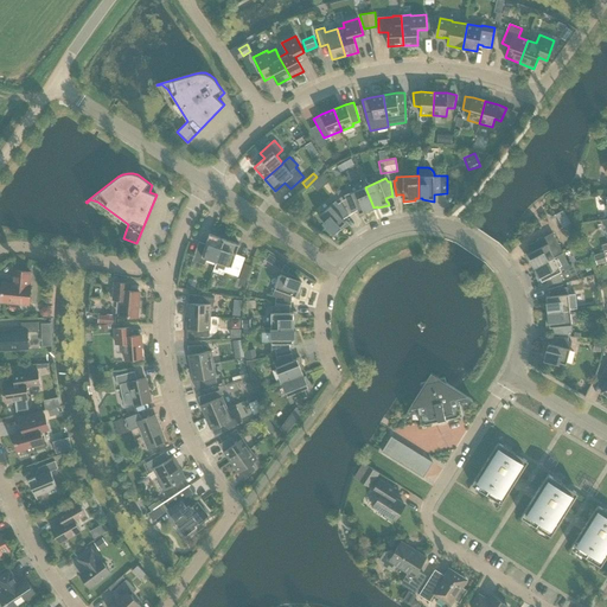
[(374,208),(365,187),(344,196),(345,199),(343,200),(351,213),(352,213),(351,211),(357,209),(359,212),(358,212),(360,216),(370,210),(370,209),(374,208)]
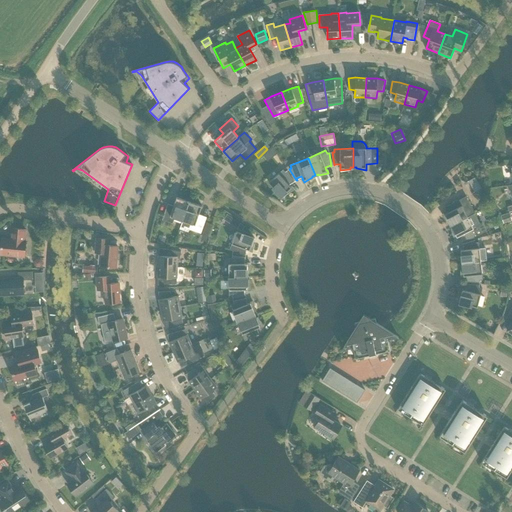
[(293,189),(291,187),(289,184),(293,181),(294,182),(294,181),(287,171),(285,172),(283,169),(269,182),(281,196),(284,194),(285,195),(293,189)]
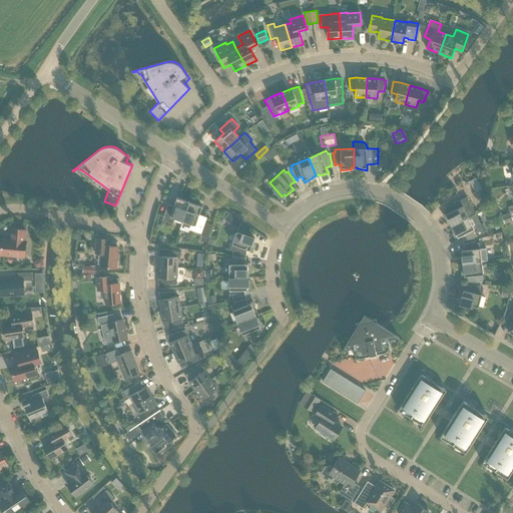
[(483,188),(476,177),(469,181),(475,192),(483,188)]
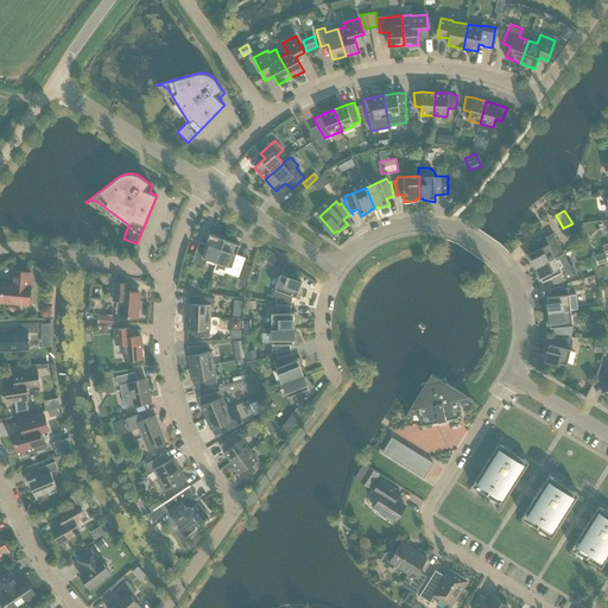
[(532,265),(533,265),(536,267),(555,258),(563,253),(553,233),(529,246),(532,253),(529,254),(525,255),(532,265)]
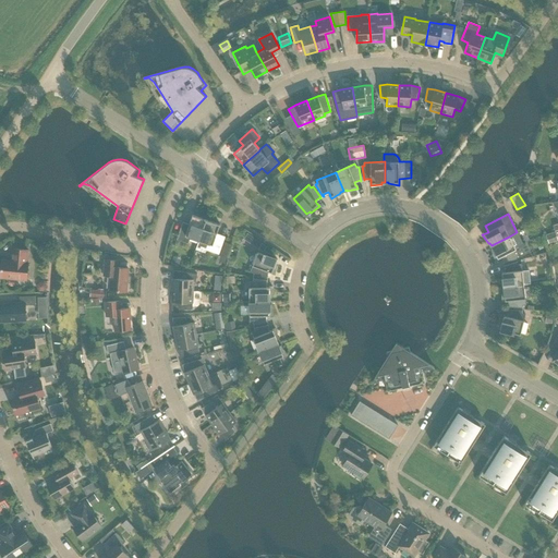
[(199,240),(206,220),(192,215),(189,226),(182,225),(177,240),(189,243),(190,238),(199,240)]
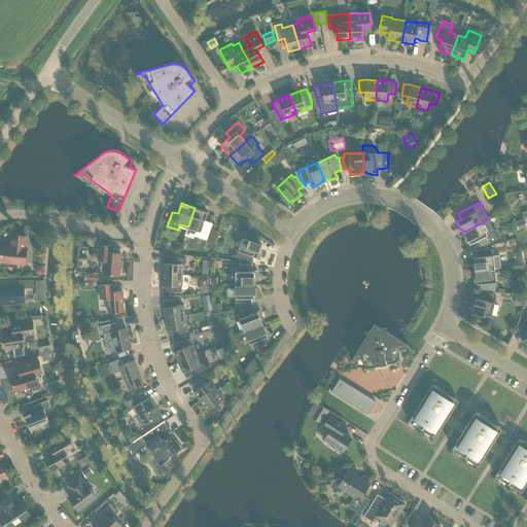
[(208,212),(200,209),(195,208),(188,226),(185,235),(194,238),(195,236),(207,240),(212,225),(204,222),(208,212)]
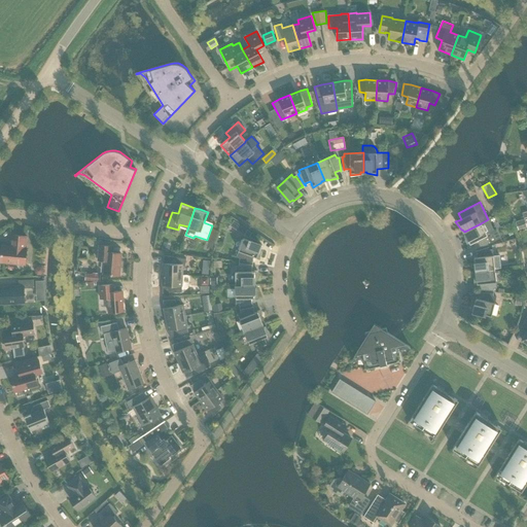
[(517,222),(519,231),(526,227),(526,226),(525,219),(517,222)]
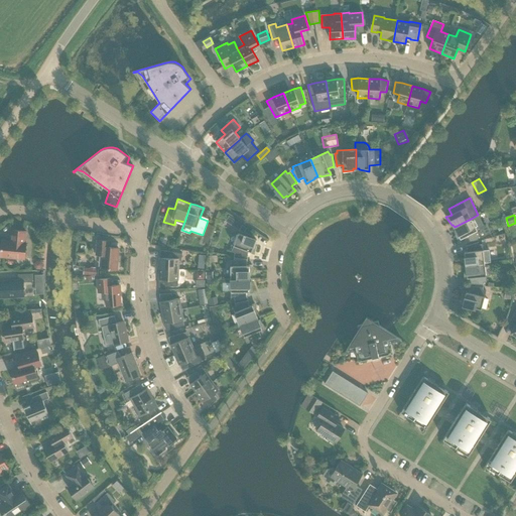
[(477,229),(471,219),(455,227),(456,230),(455,231),(458,240),(461,239),(464,237),(467,242),(465,243),(478,240),(477,237),(480,236),(481,238),(490,233),(486,225),(477,229)]
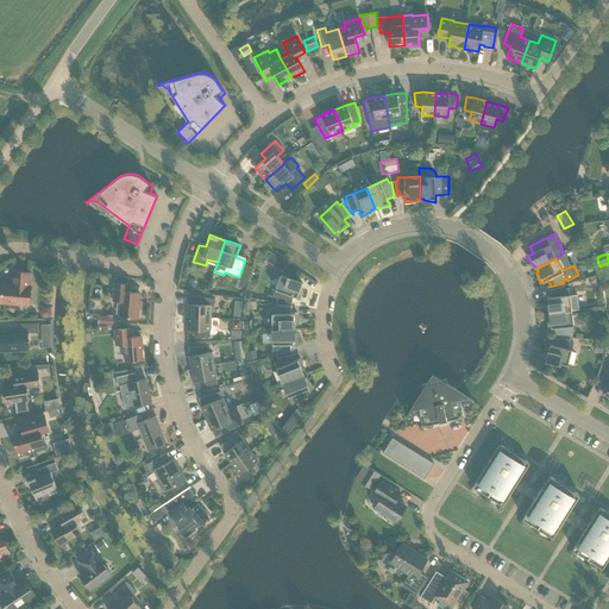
[(252,267),(245,265),(239,286),(245,288),(252,267)]
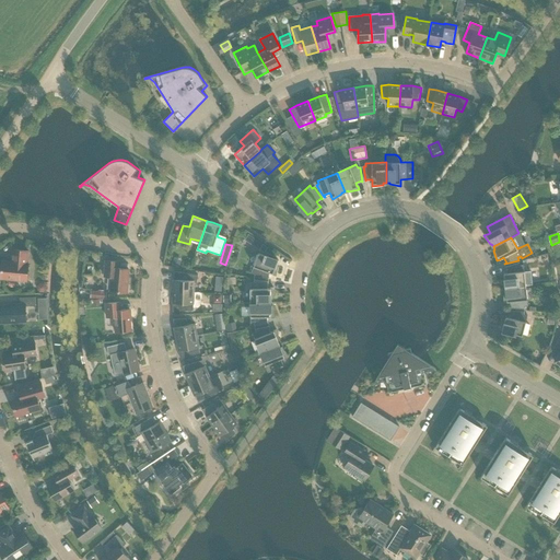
[(26,264),(27,251),(13,249),(12,263),(2,261),(1,271),(0,278),(26,280),(28,264),(26,264)]
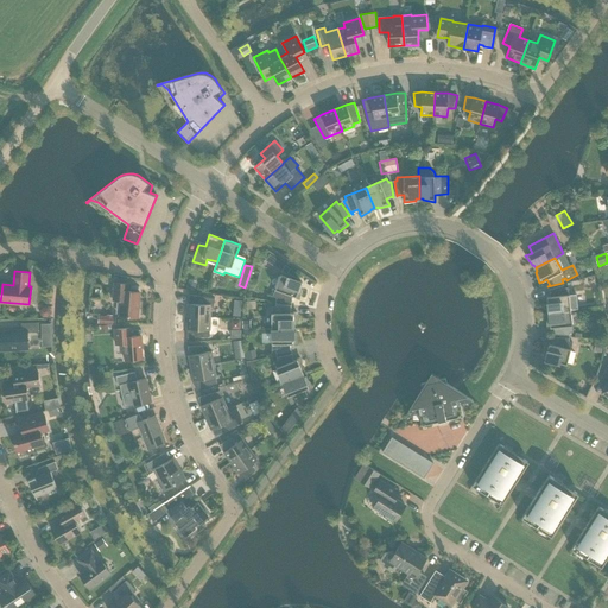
[(292,303),(290,302),(292,296),(296,297),(299,298),(302,286),(301,286),(302,282),(280,274),(273,296),(277,298),(277,301),(292,303)]
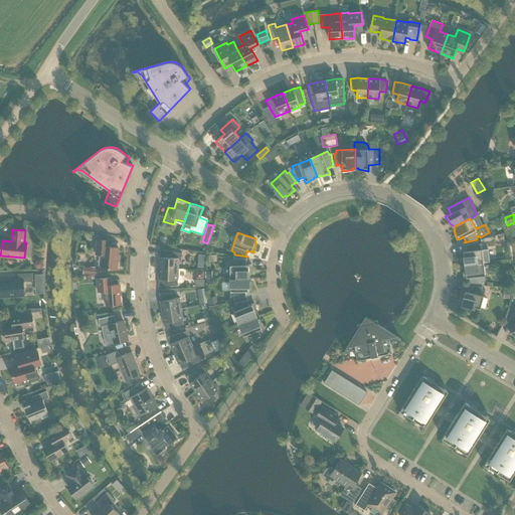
[(102,268),(117,269),(118,247),(108,246),(109,240),(97,239),(96,253),(103,254),(102,268)]
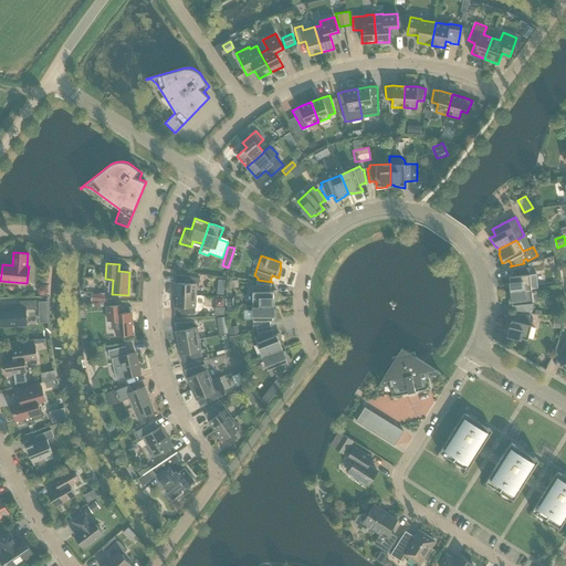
[(511,291),(532,289),(530,268),(525,268),(525,265),(511,270),(513,270),(513,276),(510,276),(506,276),(509,287),(511,287),(511,291)]
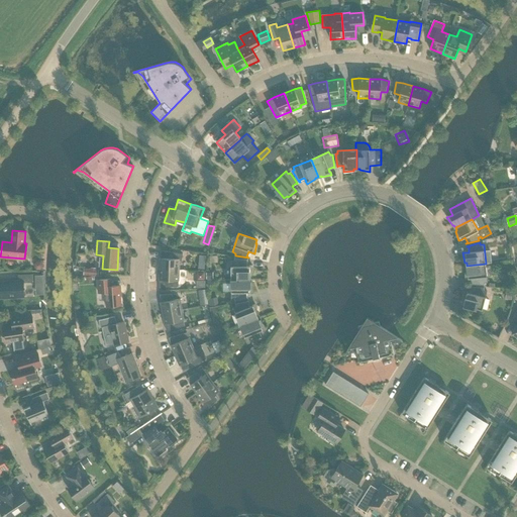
[(160,269),(179,270),(180,261),(182,261),(183,253),(161,250),(160,257),(160,269)]
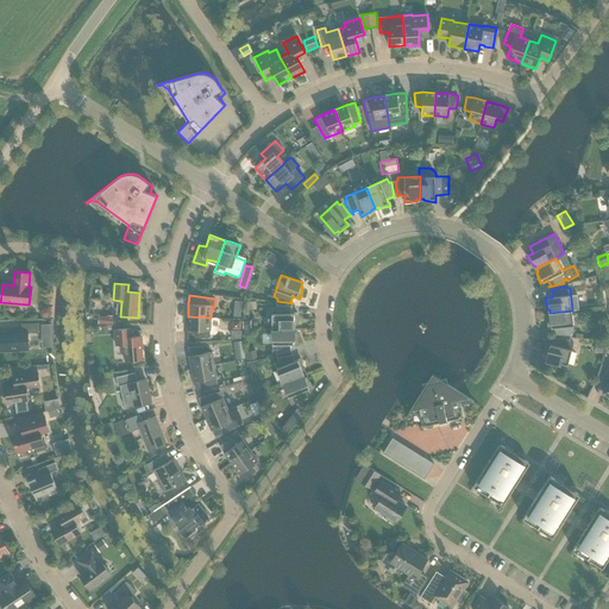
[(272,330),(295,328),(295,325),(296,325),(297,313),(294,313),(294,314),(290,314),(290,307),(292,307),(276,303),(276,307),(272,307),(272,330)]
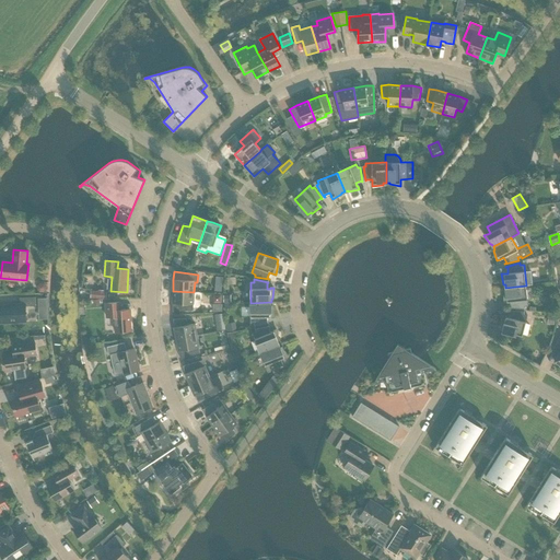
[(526,286),(505,288),(505,291),(504,291),(504,302),(508,302),(511,301),(512,307),(510,307),(524,310),(524,306),(528,306),(526,286)]
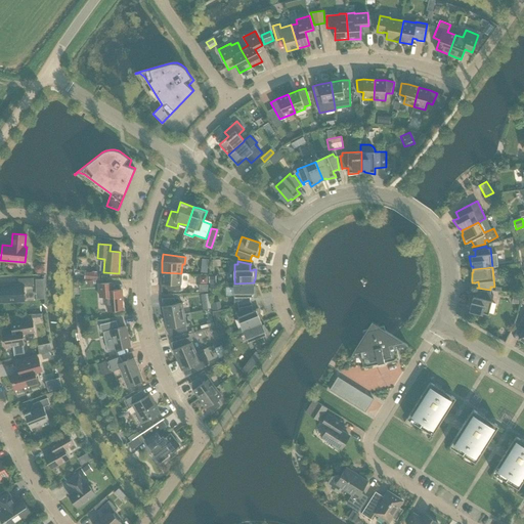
[(181,273),(162,272),(161,284),(162,292),(174,291),(174,285),(181,285),(181,273)]
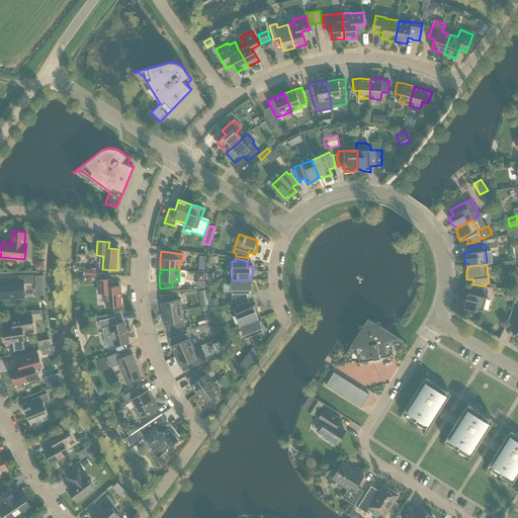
[(207,289),(207,286),(214,286),(214,272),(197,273),(198,289),(207,289)]
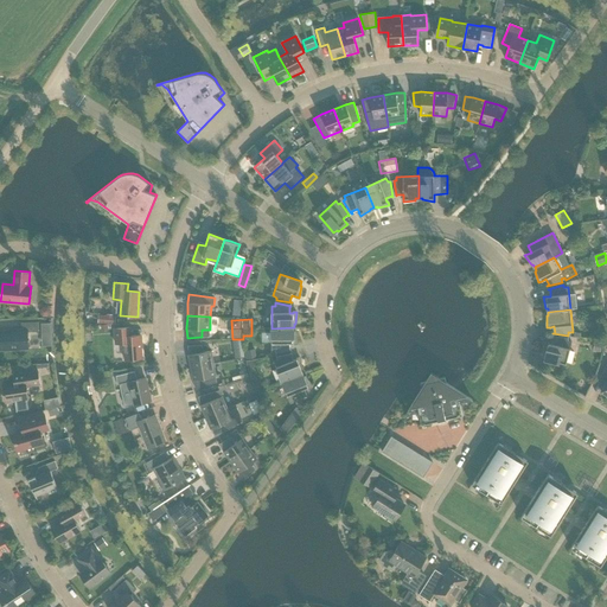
[(27,332),(39,331),(38,321),(20,323),(21,330),(0,330),(0,350),(27,349),(27,332)]
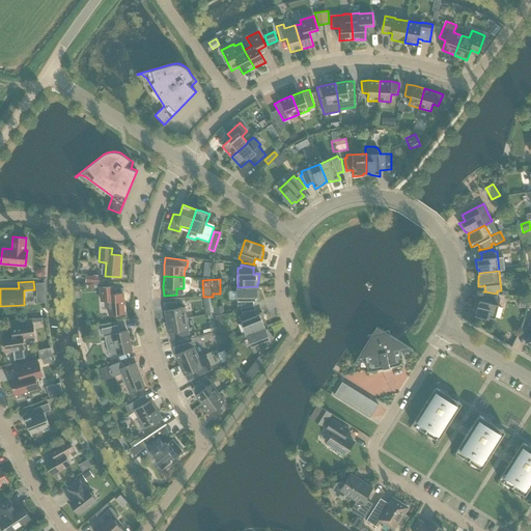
[(114,294),(113,286),(100,287),(101,301),(108,300),(109,314),(124,313),(122,294),(114,294)]
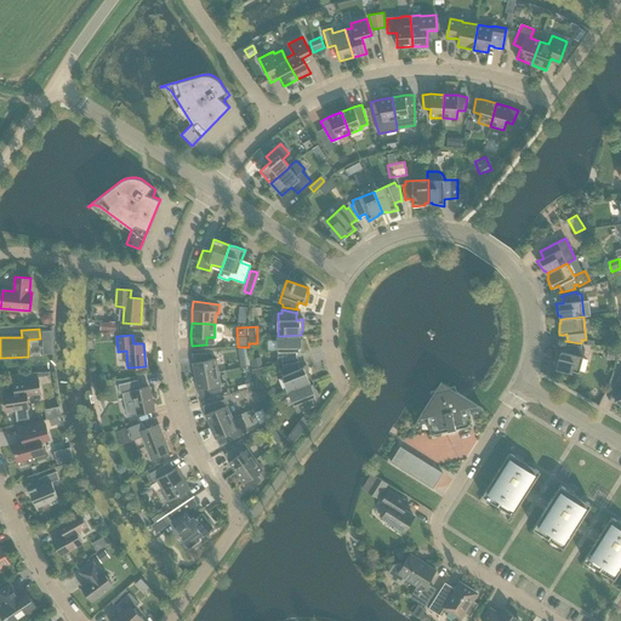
[(301,340),(301,335),(278,336),(278,359),(281,359),(283,362),(297,358),(296,358),(296,351),(300,351),(300,352),(303,352),(302,340),(301,340)]
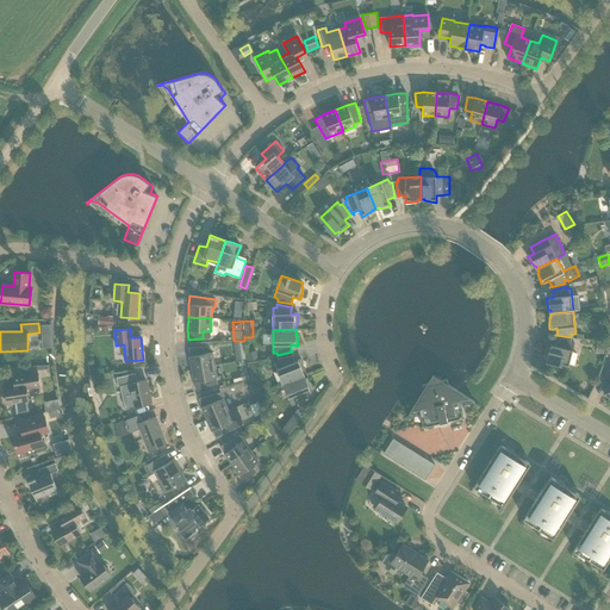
[(571,340),(555,338),(555,340),(556,340),(555,347),(552,346),(552,344),(548,344),(547,356),(548,356),(547,360),(568,366),(574,343),(571,342),(571,340)]
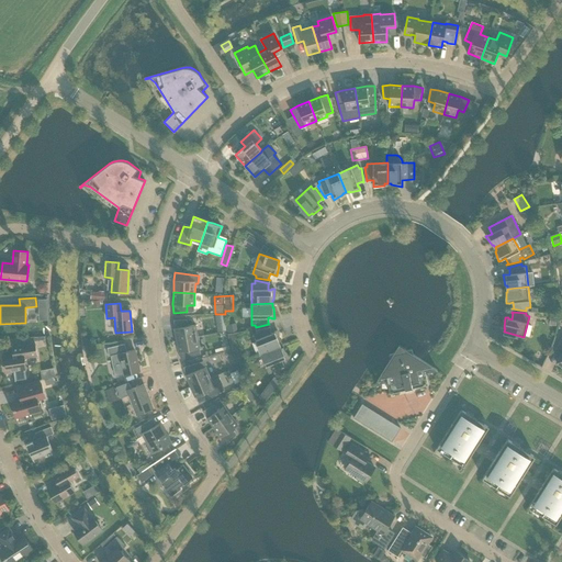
[(177,340),(198,336),(202,335),(200,325),(195,326),(195,325),(188,326),(187,319),(173,321),(175,328),(177,340)]
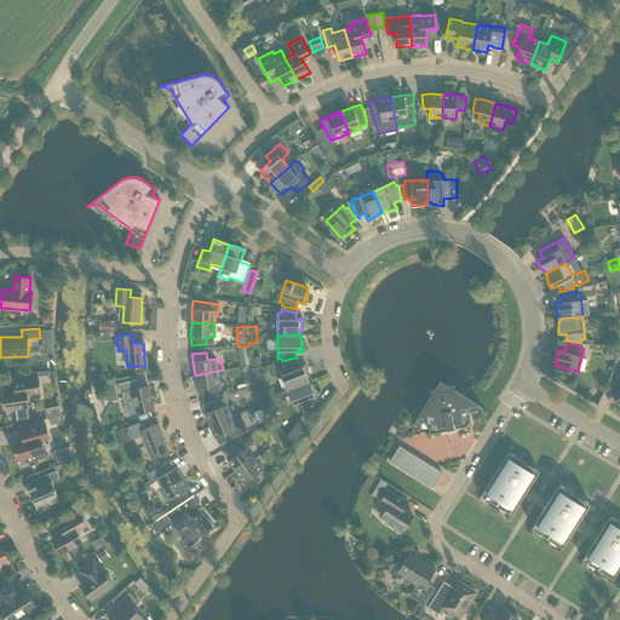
[(250,357),(251,366),(262,365),(260,355),(250,357)]
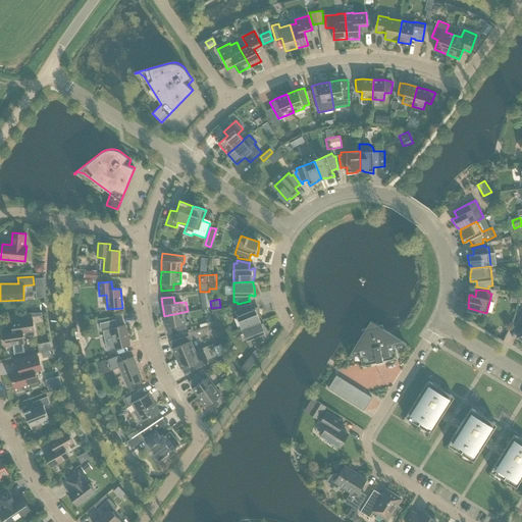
[(209,300),(201,301),(203,308),(210,307),(209,300)]
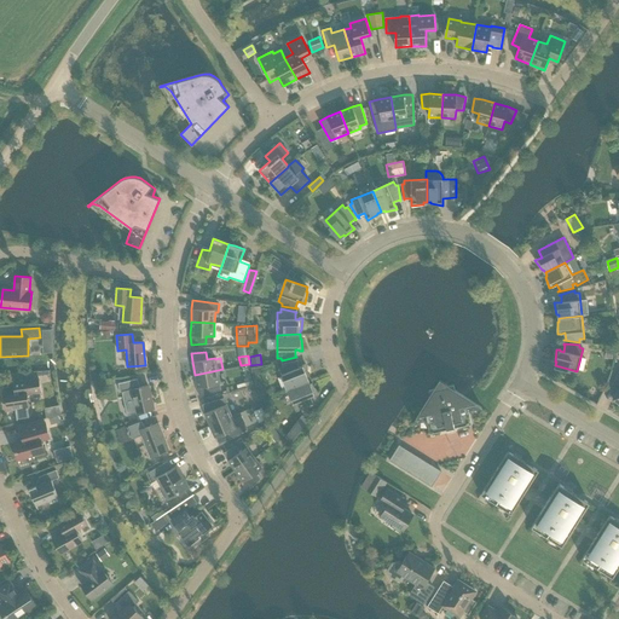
[(279,368),(288,389),(308,381),(307,377),(308,377),(306,365),(302,366),(299,368),(296,362),(298,362),(298,360),(282,364),(283,366),(279,368)]
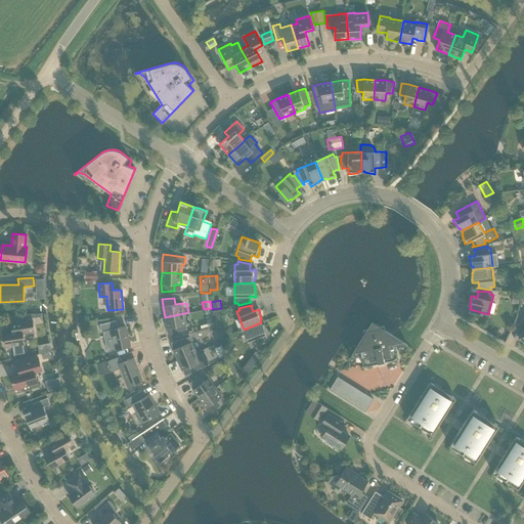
[(186,324),(184,313),(165,317),(167,329),(169,336),(187,330),(186,324)]
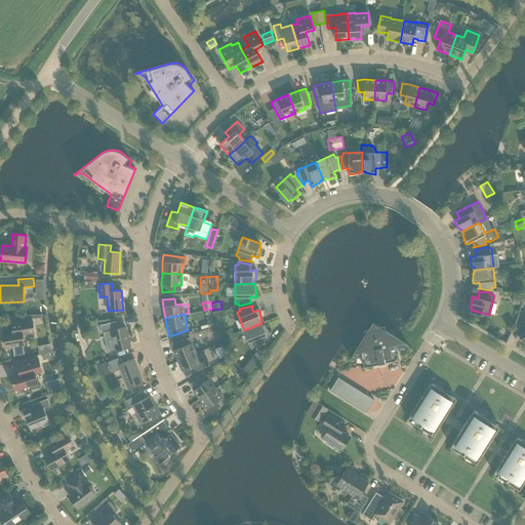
[(23,334),(34,332),(33,321),(16,323),(17,330),(2,332),(5,348),(12,347),(13,355),(25,354),(24,345),(25,345),(23,334)]
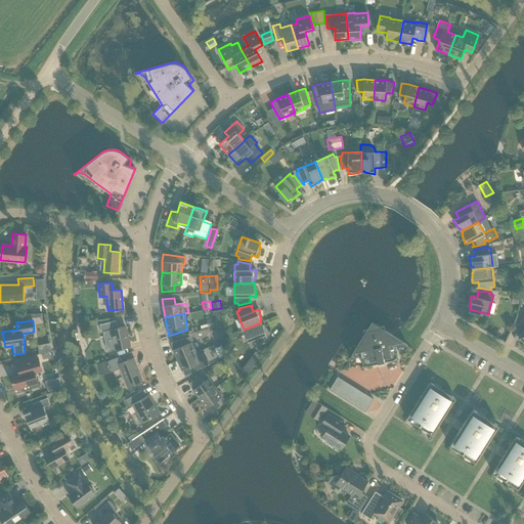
[(130,346),(125,326),(118,328),(117,320),(100,324),(101,332),(112,330),(116,349),(130,346)]
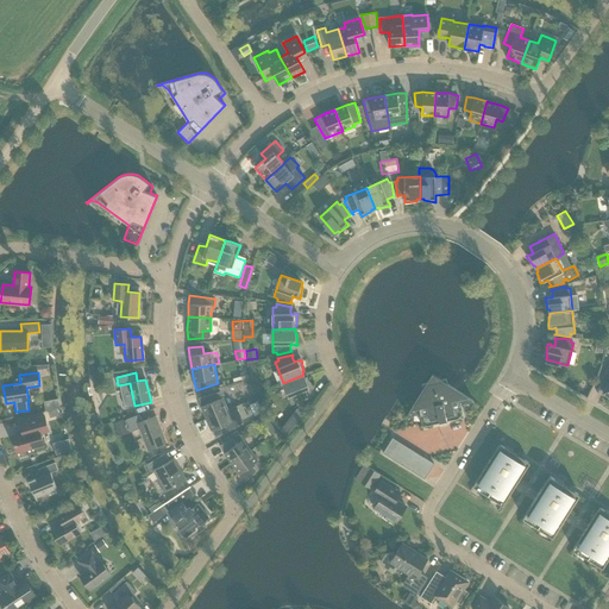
[(305,378),(303,375),(283,383),(292,405),(296,402),(297,406),(303,402),(302,400),(308,397),(305,390),(308,389),(313,388),(306,377),(305,378)]
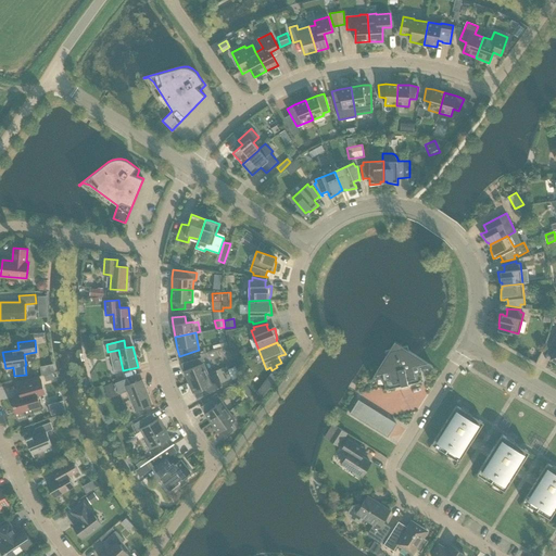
[(432,366),(416,355),(408,351),(407,345),(403,346),(395,342),(390,350),(386,351),(387,356),(381,364),(371,380),(379,369),(381,371),(386,389),(402,386),(403,388),(405,388),(405,387),(408,386),(408,383),(424,380),(419,363),(421,359),(432,366)]
